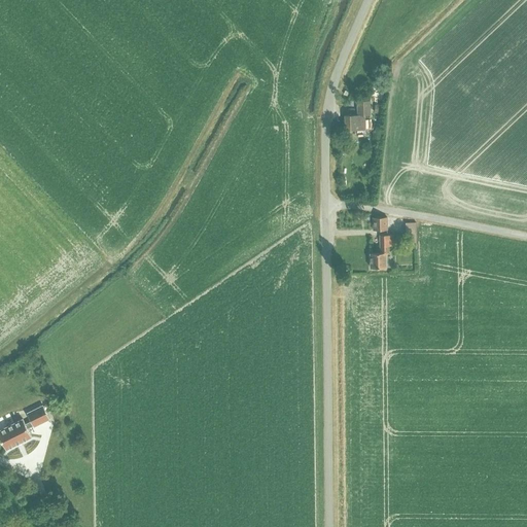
[(345,115),(346,130),(365,130),(364,115),(371,115),(370,100),(357,101),(358,114),(345,115)]
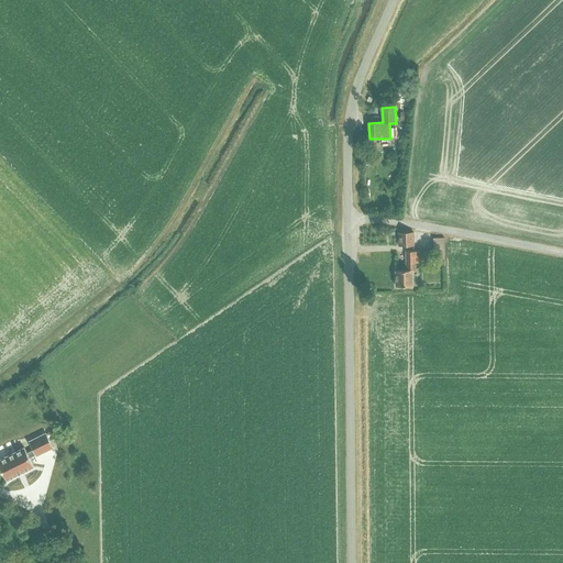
[(398,232),(398,245),(414,245),(414,232),(398,232)]
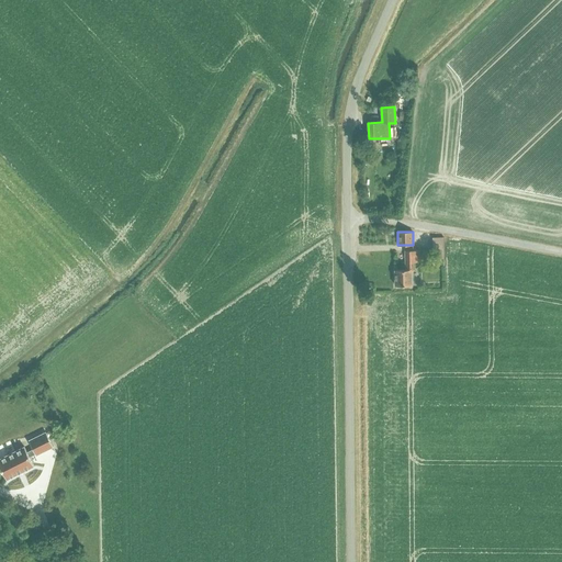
[(444,258),(444,236),(433,236),(433,258),(444,258)]
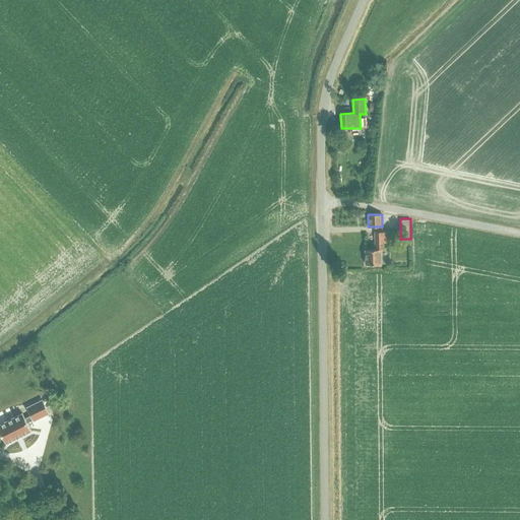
[(365,250),(366,264),(381,263),(380,250),(383,250),(383,243),(387,243),(387,233),(374,234),(375,249),(365,250)]
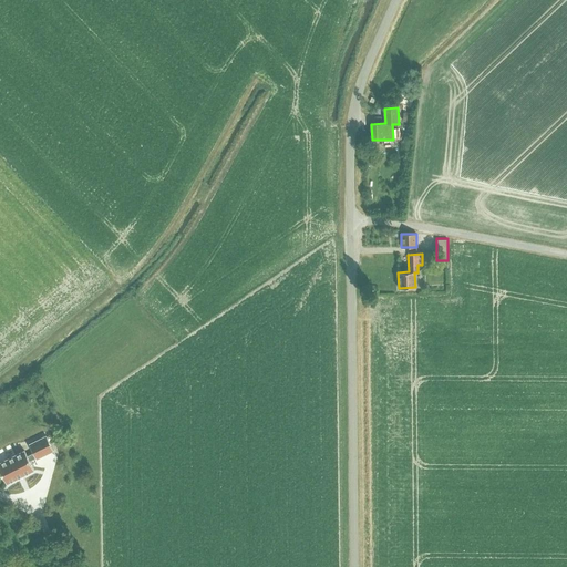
[(47,436),(29,444),(33,454),(35,457),(37,459),(53,451),(47,436)]
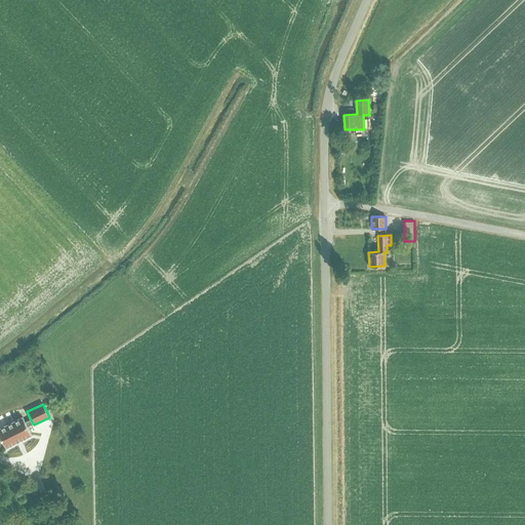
[(23,417),(0,428),(0,436),(6,448),(32,435),(28,427),(33,423),(31,420),(26,422),(23,417)]
